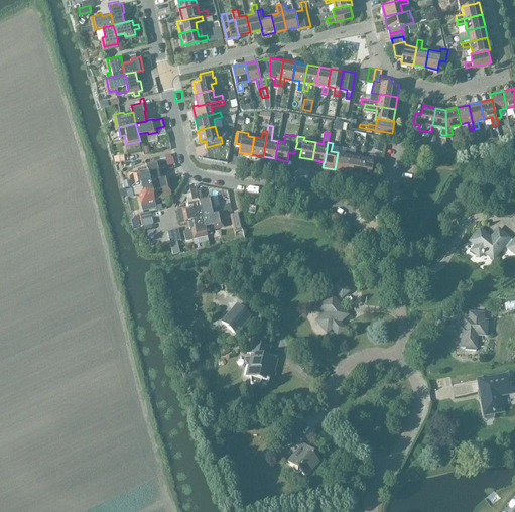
[(347,171),(352,146),(347,146),(346,153),(338,152),(335,169),(347,171)]
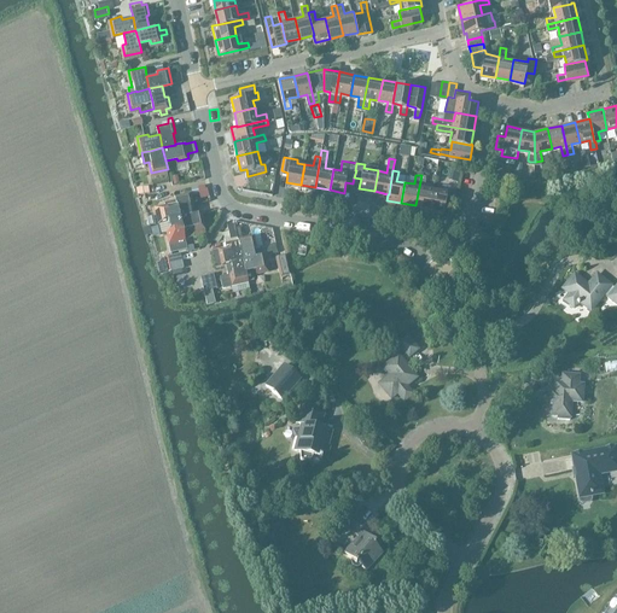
[(426,176),(421,175),(415,205),(430,209),(434,187),(425,186),(426,176)]
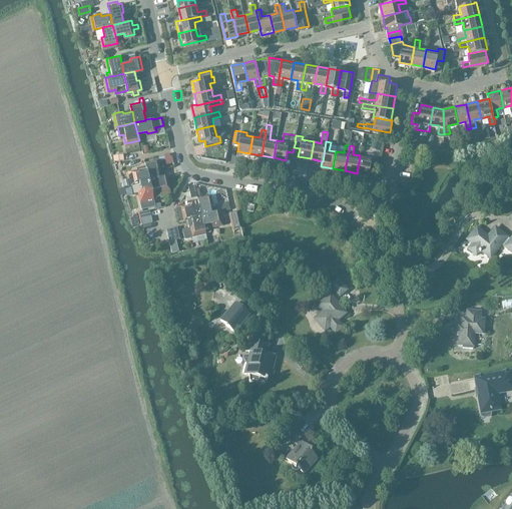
[(360,155),(357,173),(369,175),(371,167),(376,168),(379,156),(374,155),(375,152),(368,150),(367,157),(360,155)]
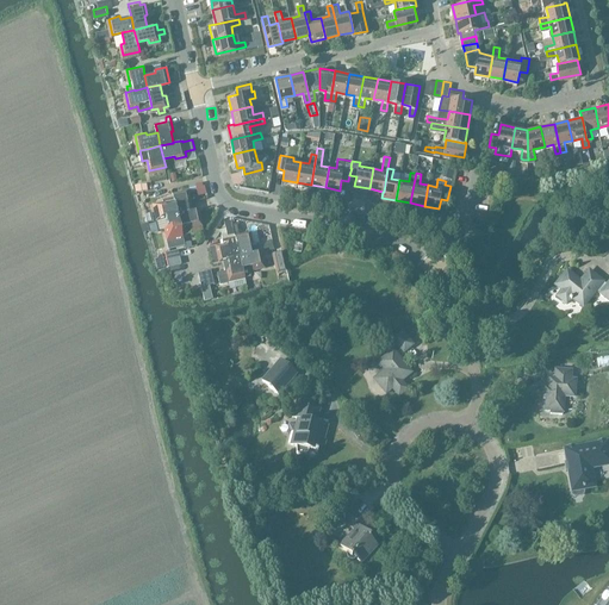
[(147,182),(135,185),(136,192),(148,191),(147,182)]
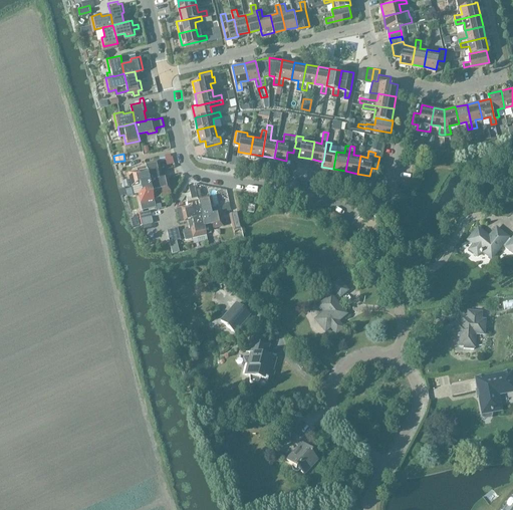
[(146,162),(148,169),(150,179),(160,177),(158,169),(161,168),(159,159),(146,162)]
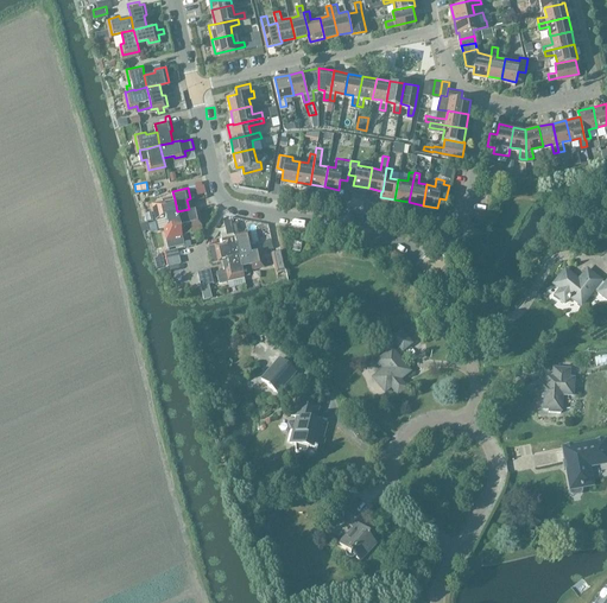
[(157,217),(166,215),(177,211),(175,200),(165,202),(164,200),(153,202),(157,217)]
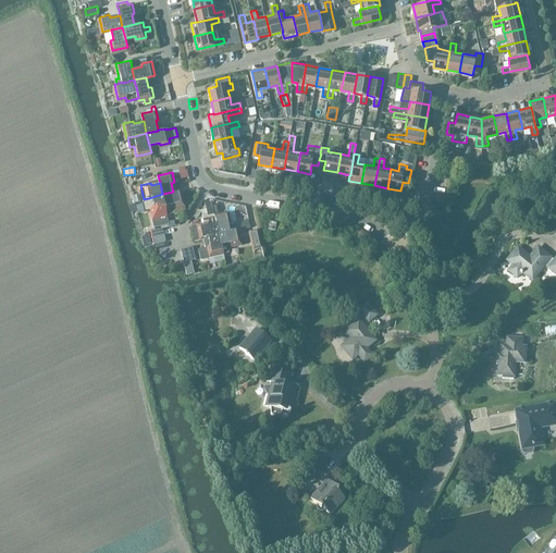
[(182,189),(173,192),(162,194),(165,205),(168,212),(172,211),(170,204),(174,203),(176,210),(186,208),(182,189)]
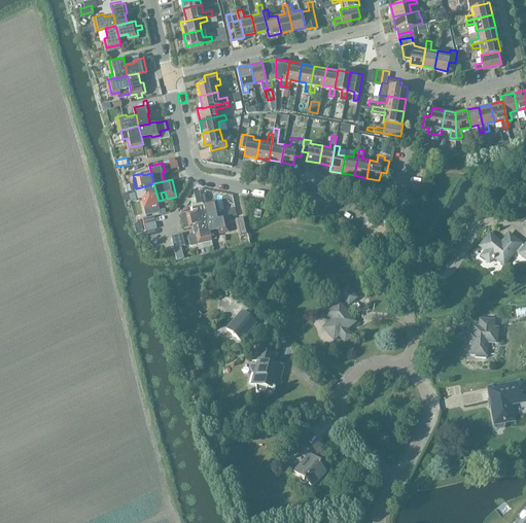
[(153,183),(144,186),(145,195),(143,195),(147,212),(156,209),(155,205),(159,205),(156,194),(153,183)]
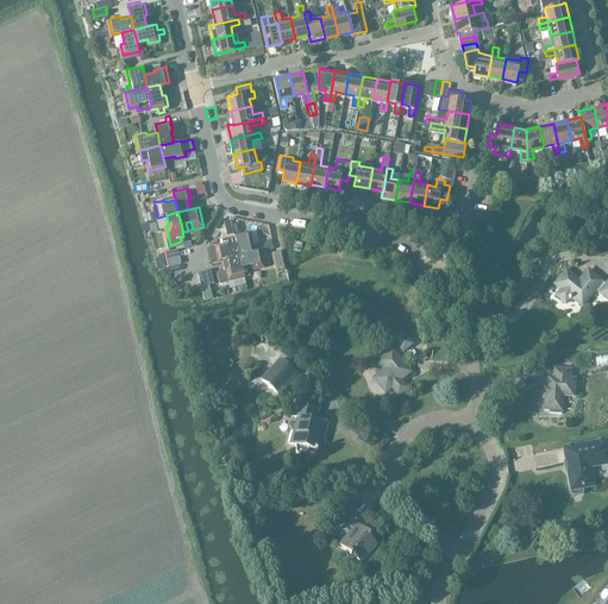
[(232,218),(225,219),(227,233),(234,231),(232,218)]
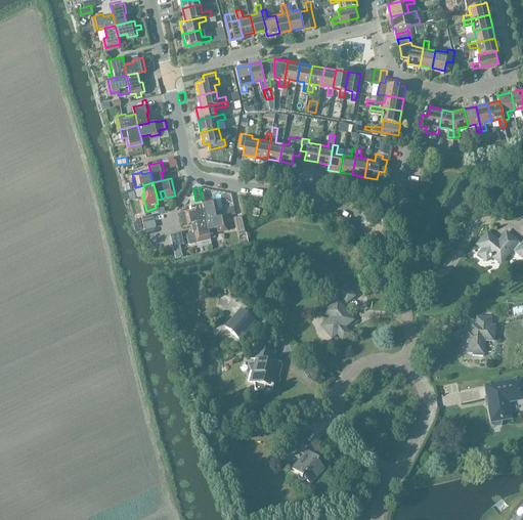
[(215,198),(202,201),(204,208),(207,218),(217,216),(215,208),(223,206),(221,197),(215,199),(215,198)]
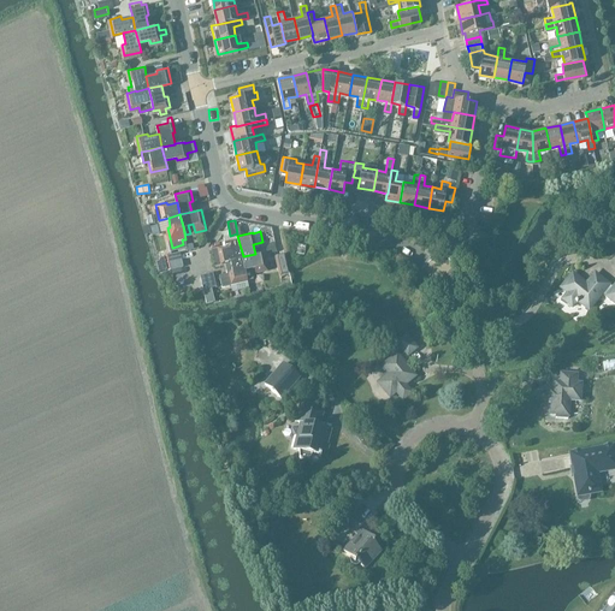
[(217,262),(225,261),(231,260),(231,259),(243,256),(240,244),(237,236),(225,239),(226,244),(213,248),(217,262)]
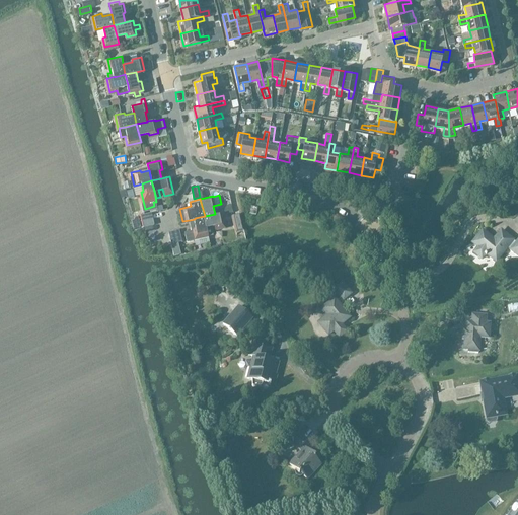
[(142,218),(153,216),(152,210),(140,213),(142,218)]
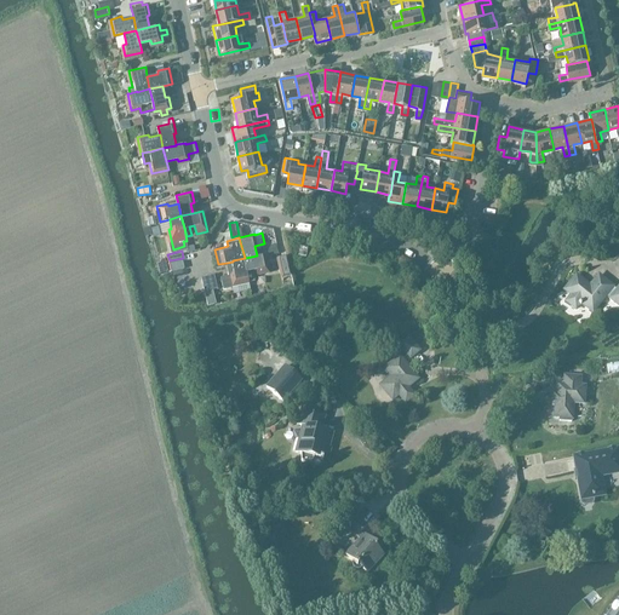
[(265,253),(257,256),(245,258),(247,270),(257,268),(258,271),(269,269),(265,253)]
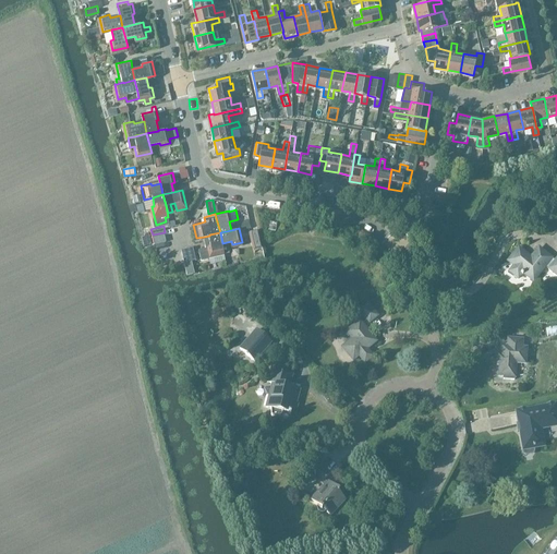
[(167,239),(165,232),(153,235),(154,241),(167,239)]
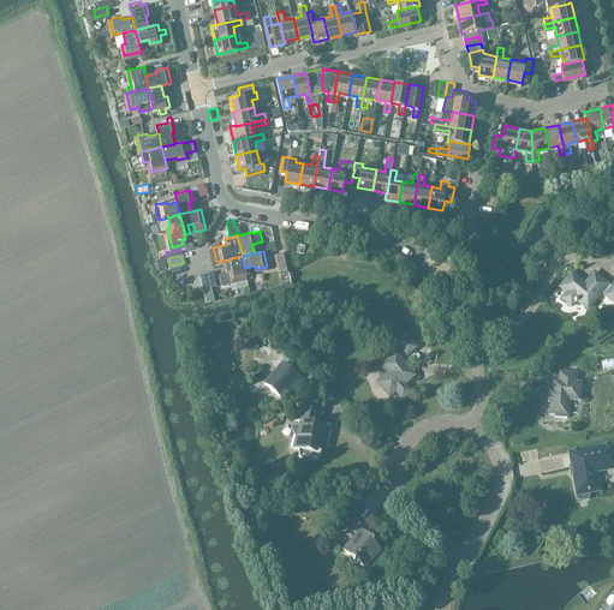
[(231,259),(225,261),(227,270),(220,271),(222,282),(225,282),(230,281),(232,280),(248,276),(245,268),(243,256),(231,258),(231,259)]
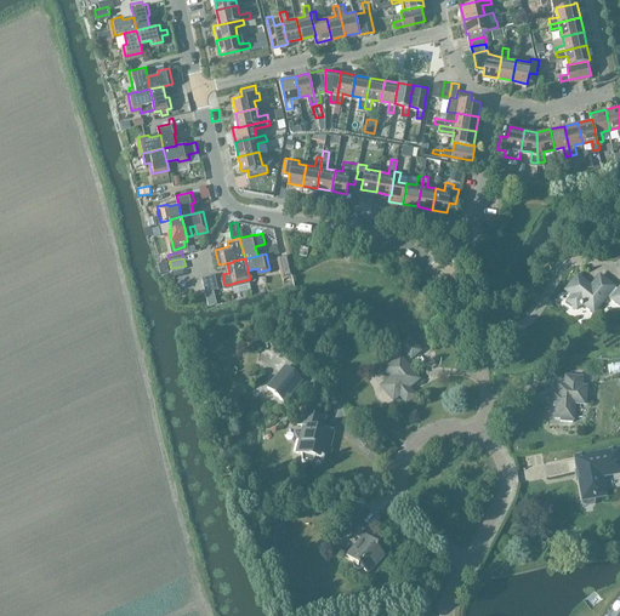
[(204,281),(219,278),(217,271),(203,274),(204,281)]
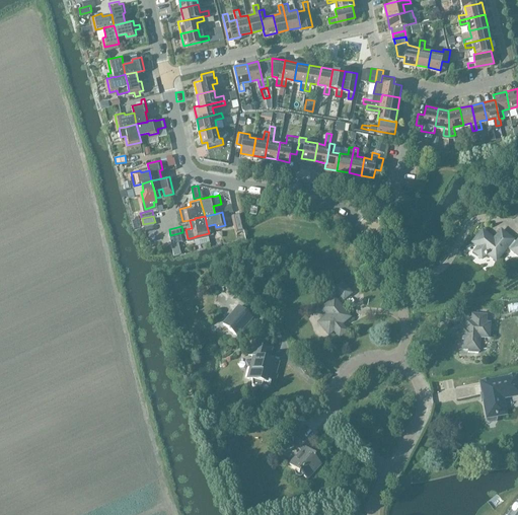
[(517,239),(502,227),(495,236),(483,227),(473,239),(474,239),(479,243),(474,249),(483,255),(486,251),(487,252),(488,250),(497,258),(508,244),(517,252),(517,239)]
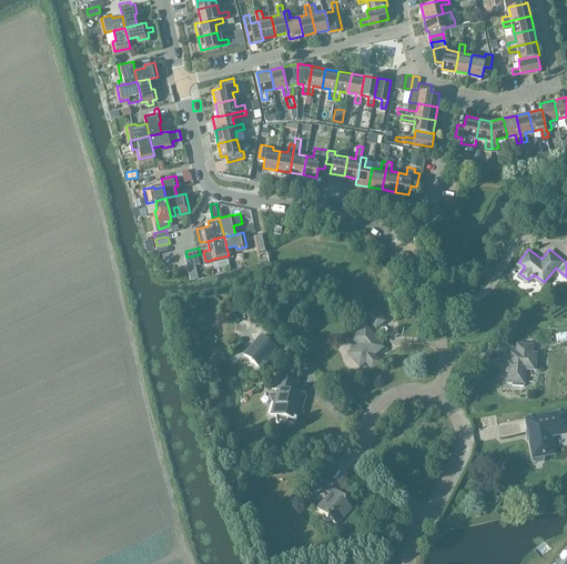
[(201,261),(200,254),(186,258),(189,264),(201,261)]
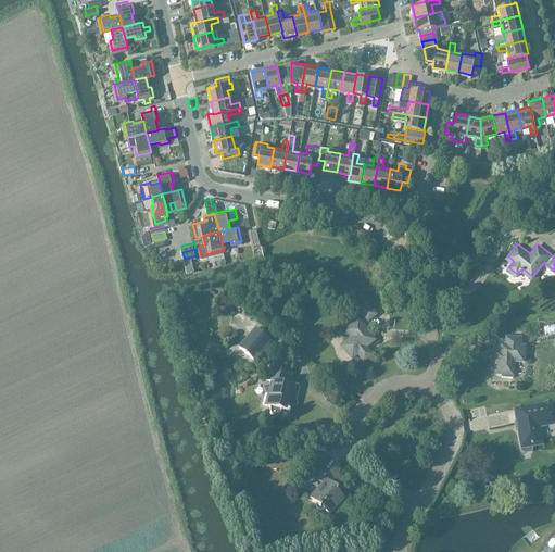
[(369,317),(377,311),(367,299),(360,306),(369,317)]
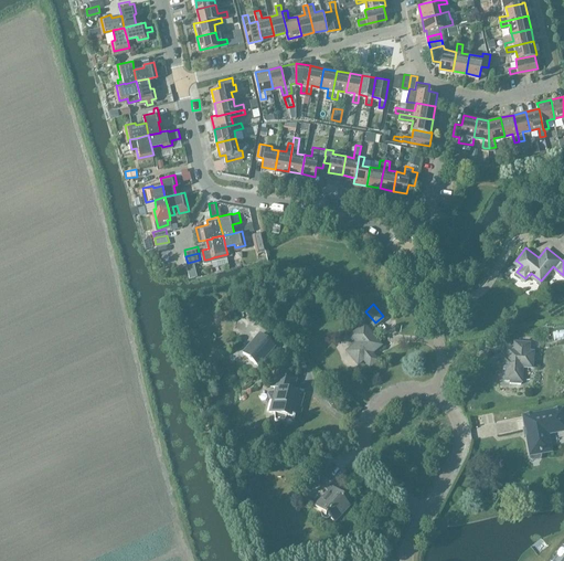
[(372,350),(382,341),(364,321),(352,332),(358,339),(348,348),(359,361),(364,356),(370,363),(378,357),(372,350)]
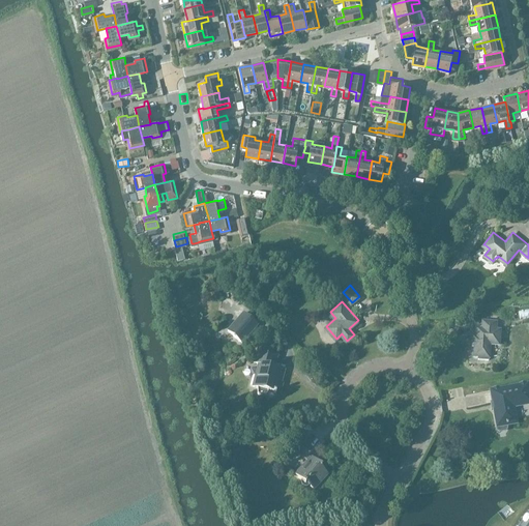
[(242,340),(258,322),(244,310),(228,328),(242,340)]
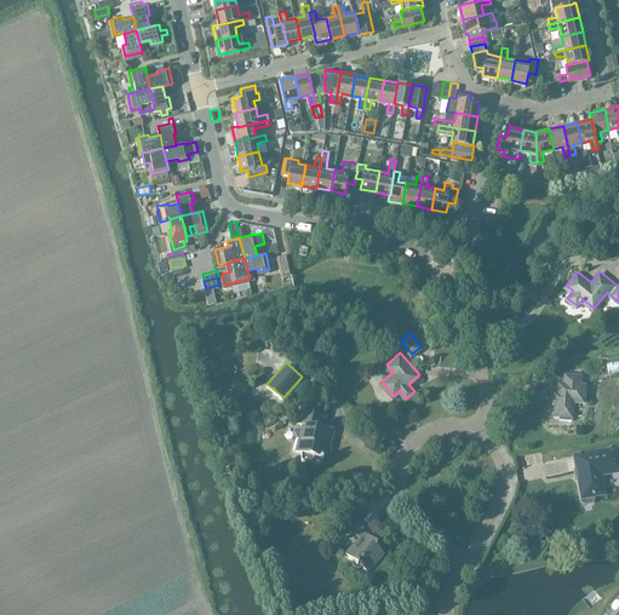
[(584,400),(585,383),(582,381),(583,372),(565,371),(563,380),(559,380),(557,394),(554,394),(554,401),(556,402),(555,412),(560,413),(560,417),(572,418),(574,398),(584,400)]
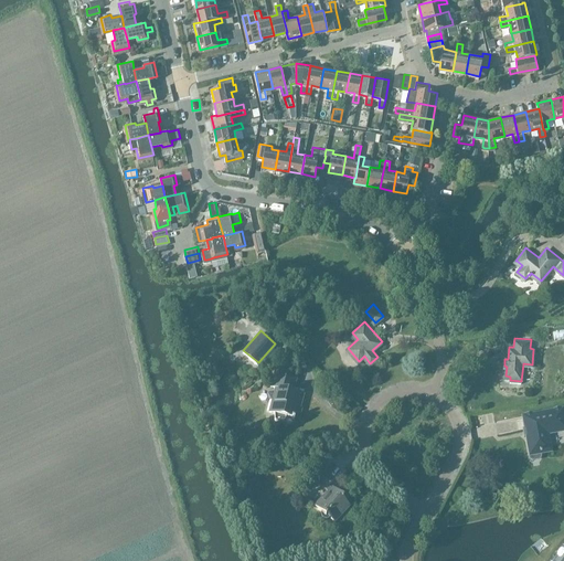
[(299,416),(302,405),(300,405),(305,391),(294,389),(297,376),(284,372),(283,374),(275,372),(272,383),(276,384),(273,398),(270,397),(267,408),(275,410),(275,416),(277,417),(284,417),(286,415),(287,413),(293,414),(293,415),(295,416),(295,415),(299,416)]
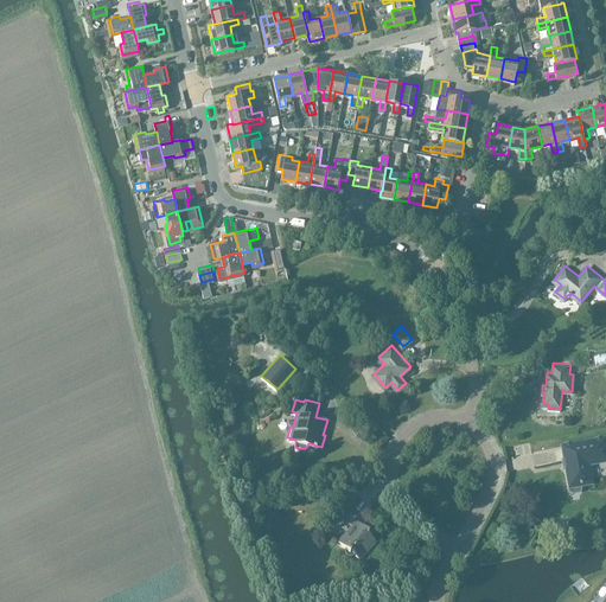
[(580,486),(580,482),(593,480),(589,462),(605,458),(605,436),(562,443),(571,485),(572,485),(573,488),(573,490),(574,490),(576,490),(579,490),(579,488),(580,488),(580,487),(580,486)]
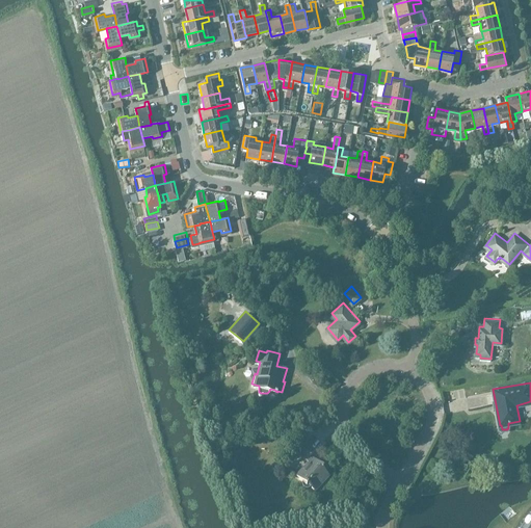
[(316,489),(329,473),(322,467),(324,465),(314,455),(312,456),(310,454),(316,448),(306,439),(297,448),(307,457),(309,459),(296,473),(303,478),(302,481),(302,483),(304,484),(306,485),(308,486),(310,485),(311,484),(316,489)]
